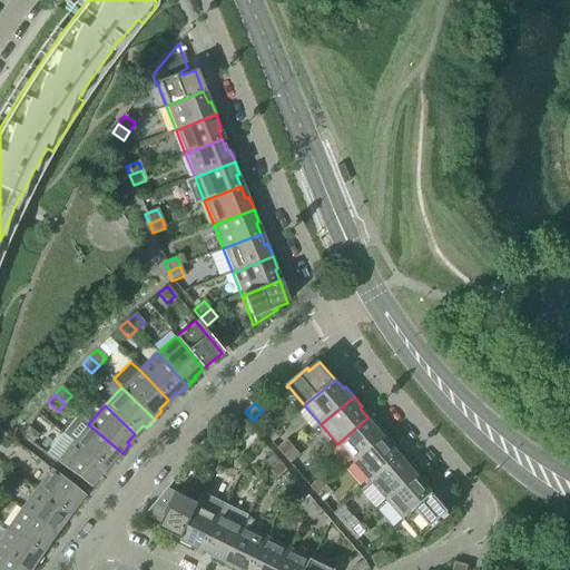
[(77,414),(60,434),(104,470),(111,460),(115,462),(123,453),(88,424),(77,414)]
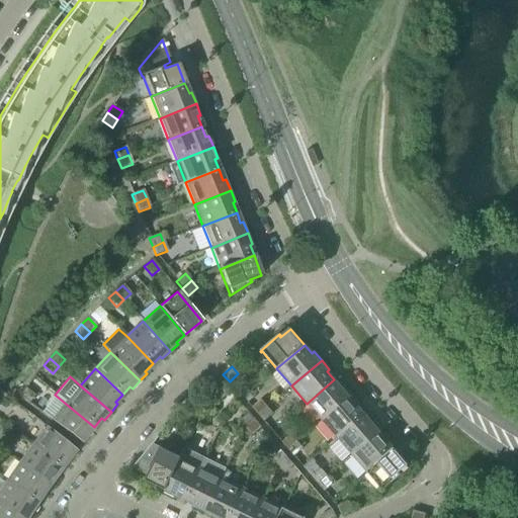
[(209,385),(216,393),(225,385),(219,378),(209,385)]
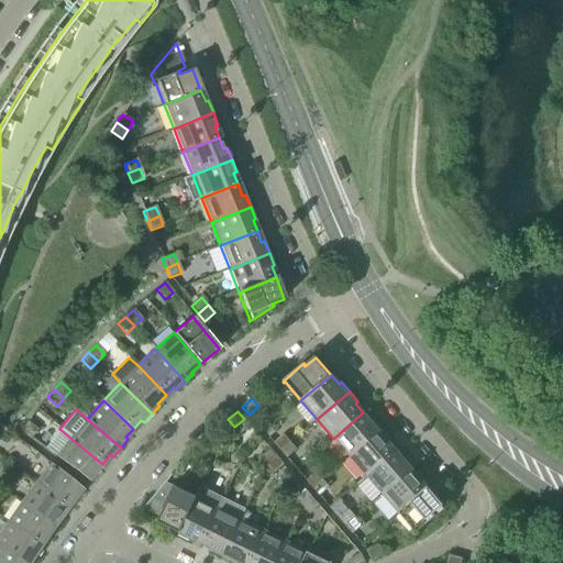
[(333,439),(350,457),(382,429),(374,419),(372,421),(363,412),(333,439)]
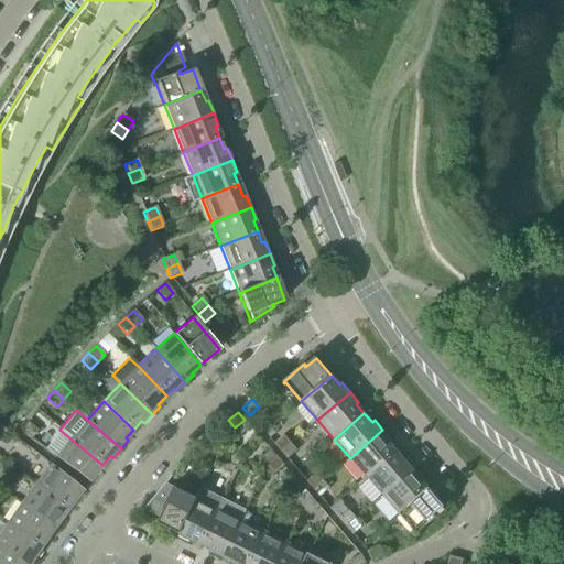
[(245,420),(235,427),(241,435),(251,427),(245,420)]
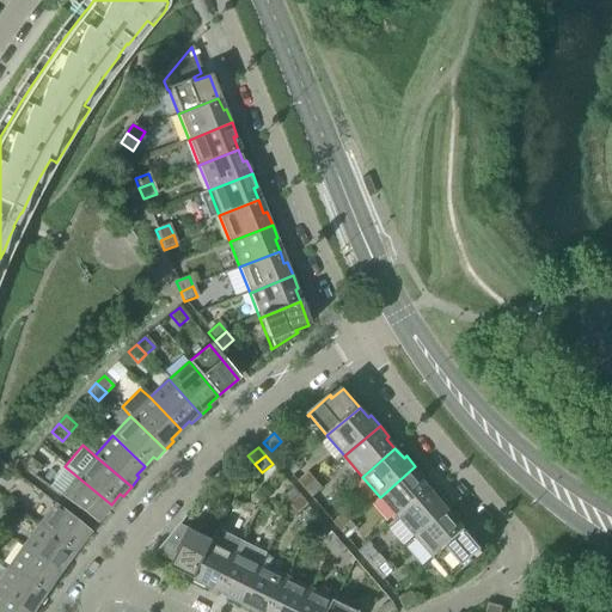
[(23,467),(34,477),(41,467),(29,459),(23,467)]
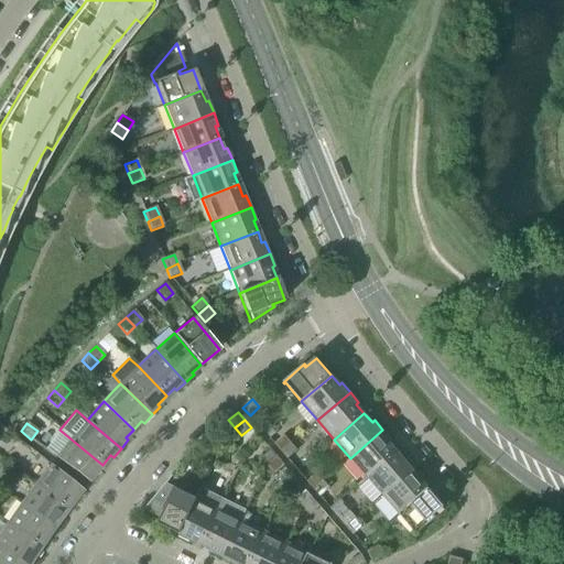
[(102,465),(60,430),(44,449),(55,458),(88,483),(102,465)]
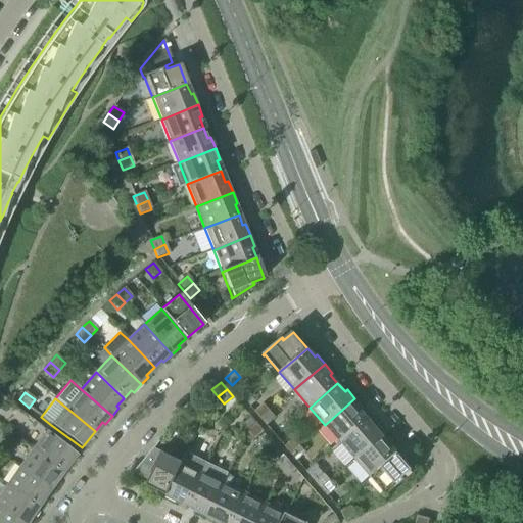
[(325,425),(340,442),(368,418),(361,410),(363,409),(354,398),(325,425)]
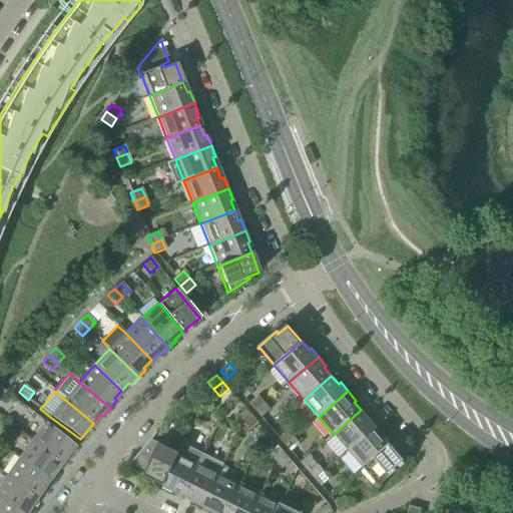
[(249,404),(255,411),(265,403),(259,396),(249,404)]
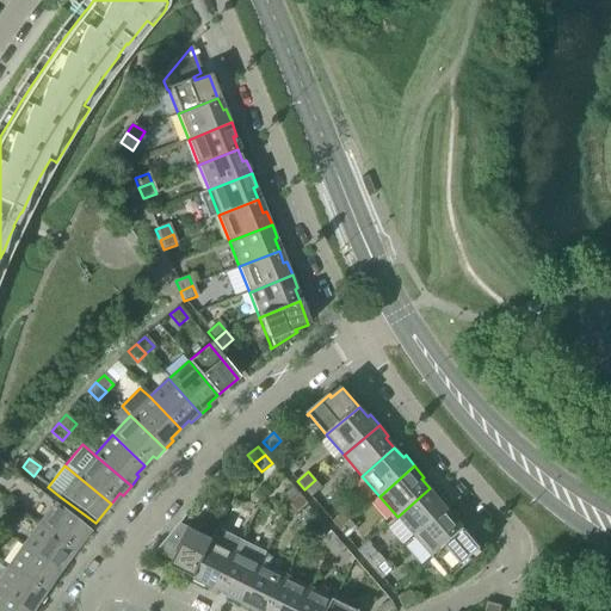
[(315,480),(304,489),(312,498),(322,488),(315,480)]
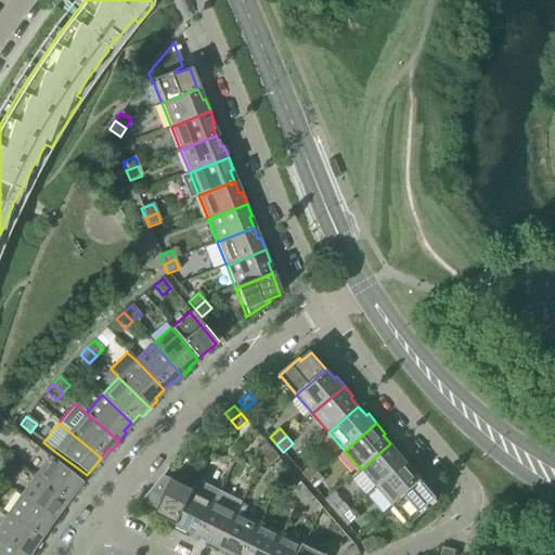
[(257,451),(263,459),(273,451),(267,443),(257,451)]
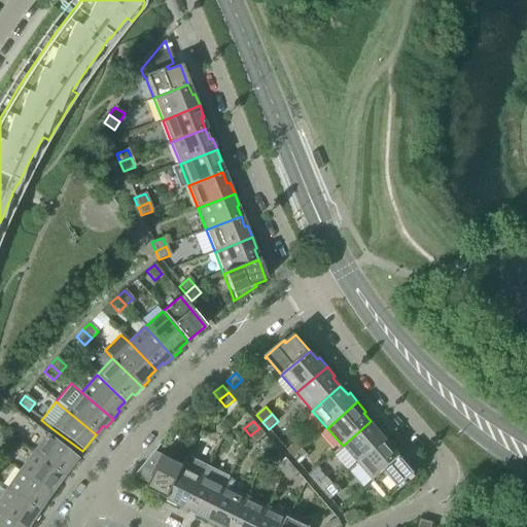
[(356,461),(358,463),(388,437),(380,428),(378,430),(371,421),(343,446),(345,449),(336,457),(347,469),(356,461)]
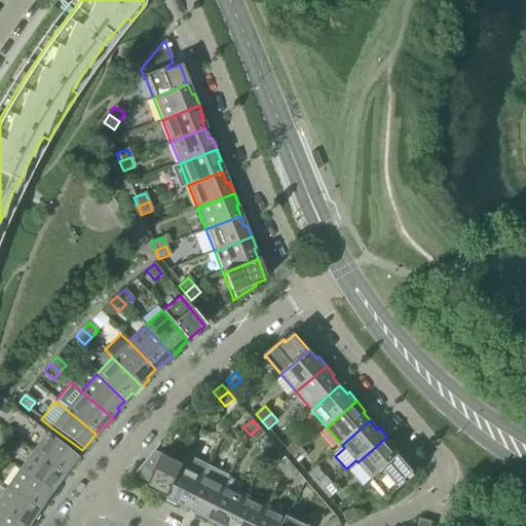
[(259,427),(250,435),(256,442),(265,435),(259,427)]
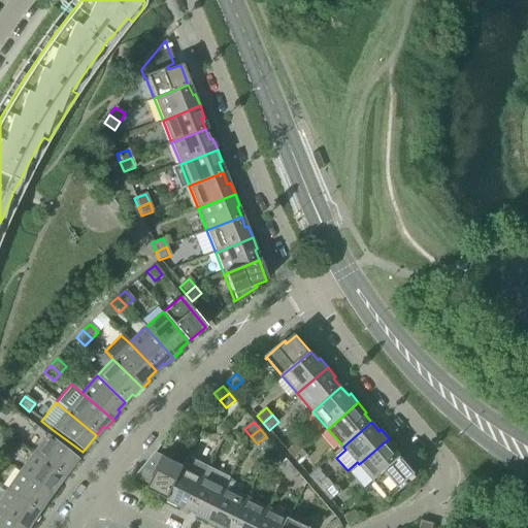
[(39,444),(32,454),(63,477),(68,470),(77,460),(46,435),(39,444)]
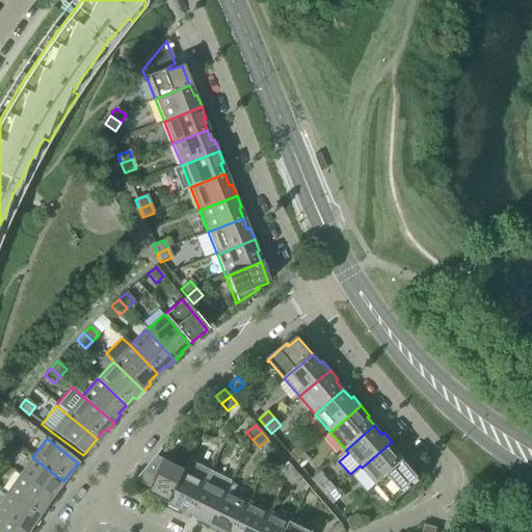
[(362,468),(376,485),(404,461),(398,453),(400,451),(392,442),(362,468)]
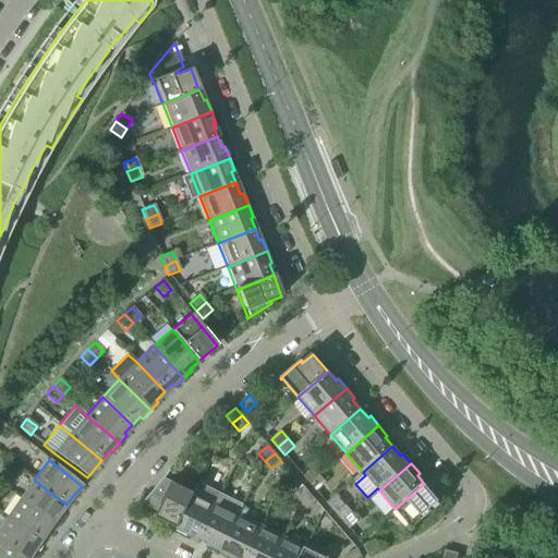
[(304,477),(311,484),(320,476),(314,469),(304,477)]
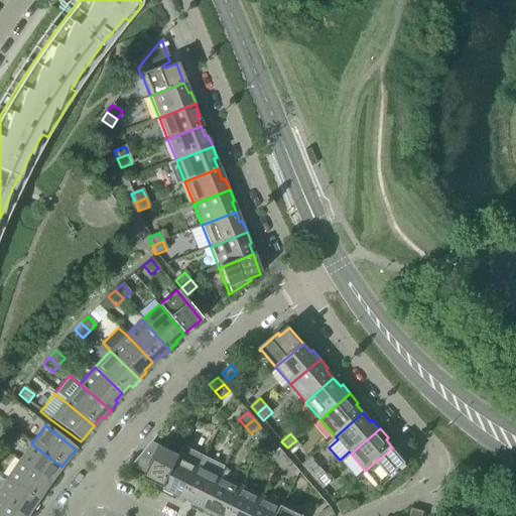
[(296,440),(287,447),(293,455),(302,447),(296,440)]
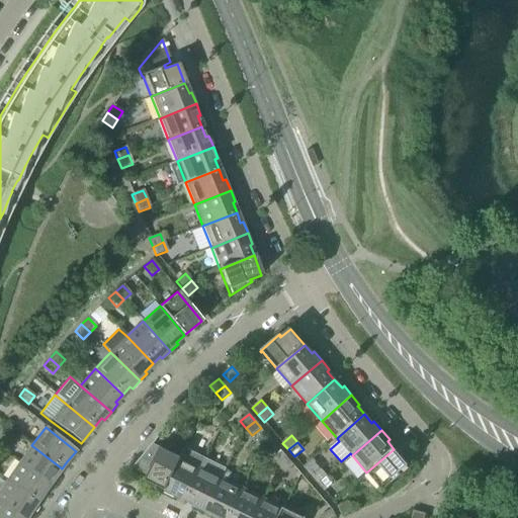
[(146,481),(164,490),(180,457),(160,447),(161,447),(159,446),(159,447),(153,444),(133,467),(148,476),(146,481)]
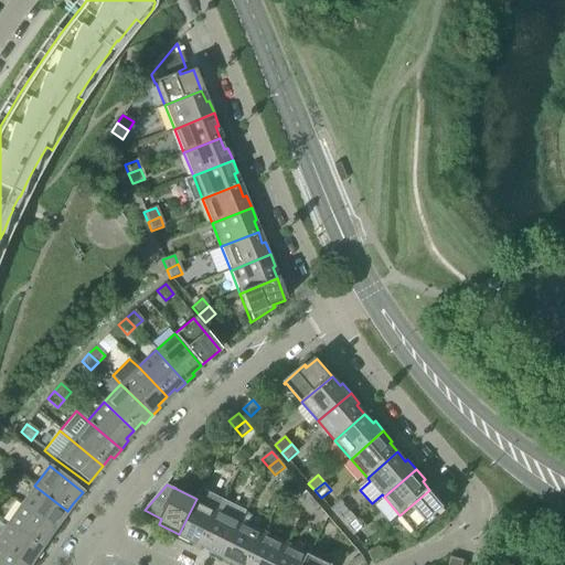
[(27,496),(20,505),(54,530),(62,518),(67,511),(34,486),(27,496)]
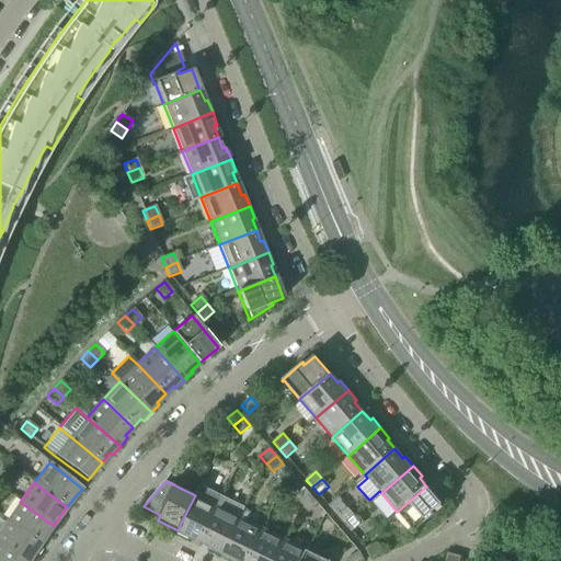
[(190,537),(201,541),(222,496),(201,485),(195,495),(178,530),(176,534),(189,539),(190,537)]
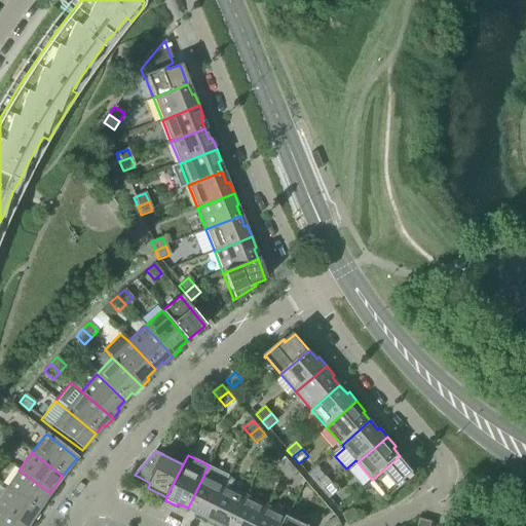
[(400,456),(372,480),(387,497),(387,498),(388,499),(408,483),(407,482),(406,482),(405,481),(415,473),(400,456)]
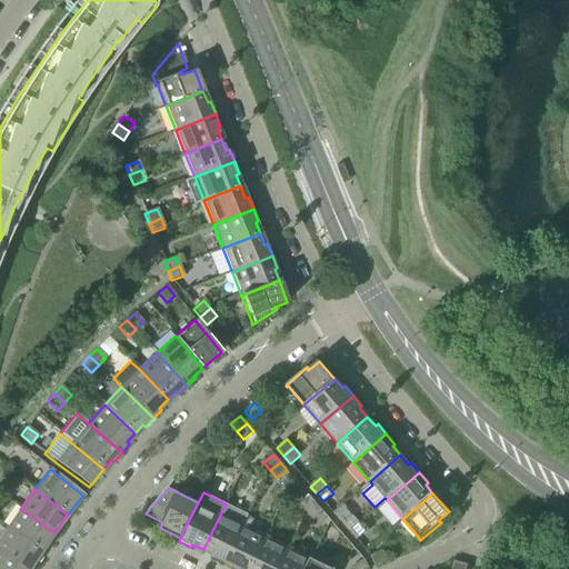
[(300,505),(307,512),(317,503),(310,496),(300,505)]
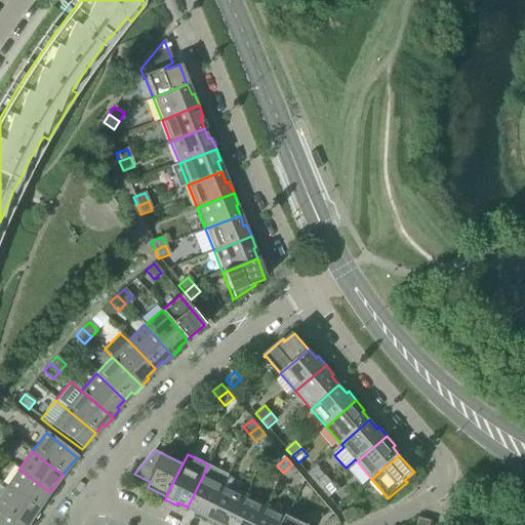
[(197,515),(207,520),(225,484),(230,475),(208,465),(188,507),(198,512),(197,515)]
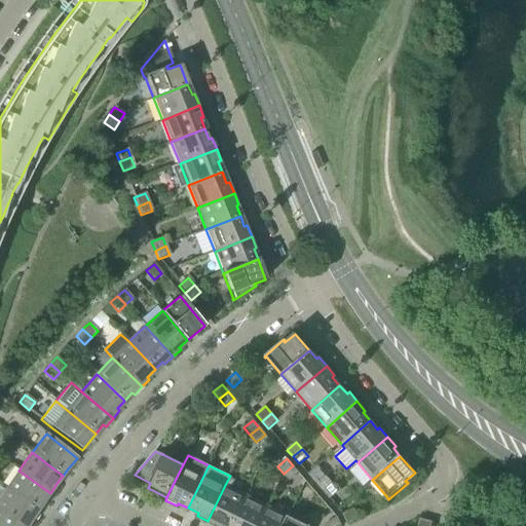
[(293,465),(284,474),(290,481),(299,473),(293,465)]
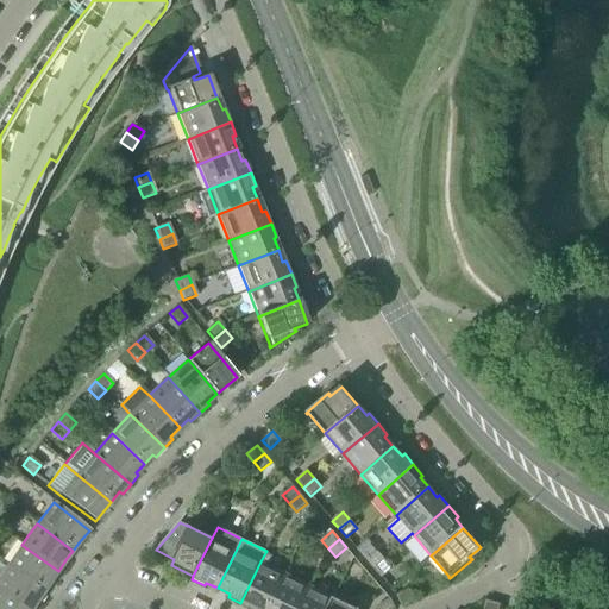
[(14,556),(6,566),(44,591),(49,583),(58,571),(22,545),(14,556)]
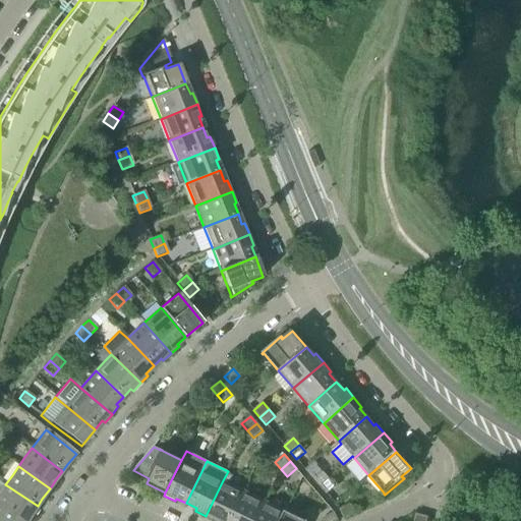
[(314,480),(321,487),(330,479),(324,472),(314,480)]
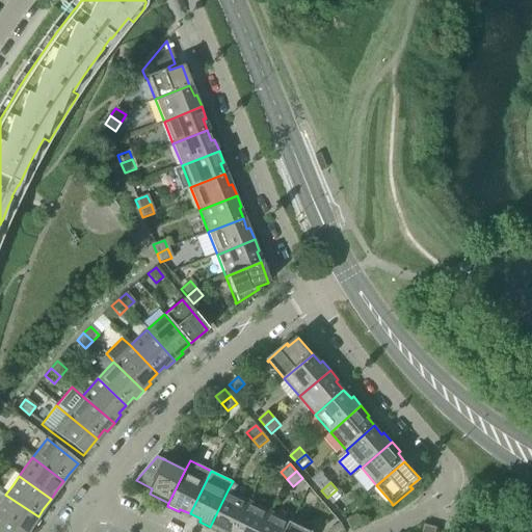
[(337,489),(327,498),(334,505),(343,497),(337,489)]
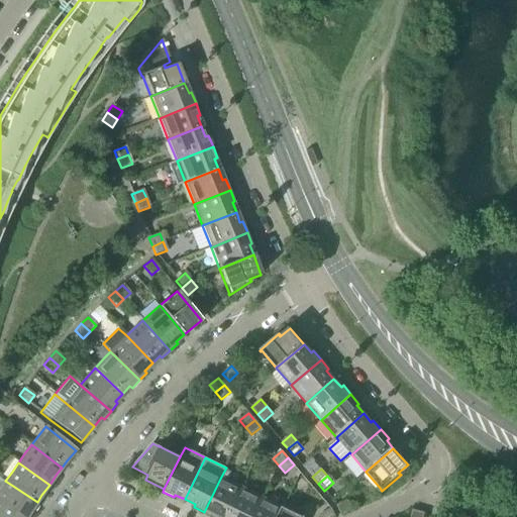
[(215,516),(216,515),(220,516),(227,516),(242,487),(221,477),(204,512),(214,516),(215,516)]
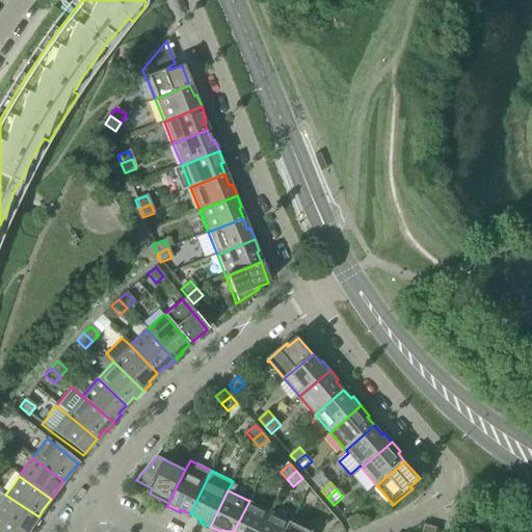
[(0,503),(0,517),(21,531),(27,531),(33,524),(38,516),(5,495),(0,503)]
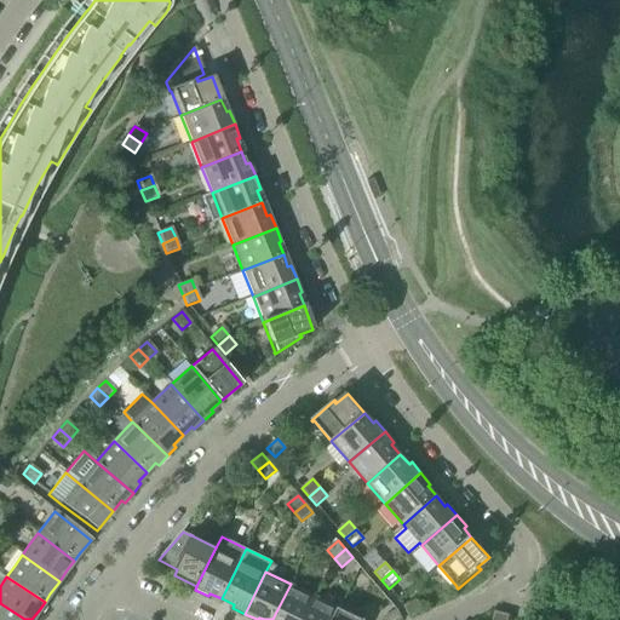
[(303,619),(315,597),(291,584),(273,619),(303,619)]
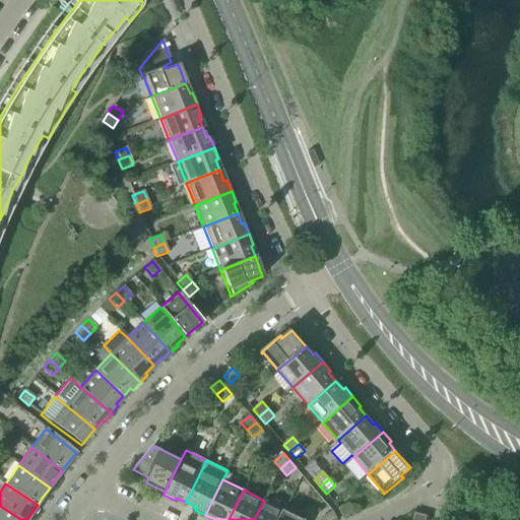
[(279,519),(284,510),(264,501),(254,519),(279,519)]
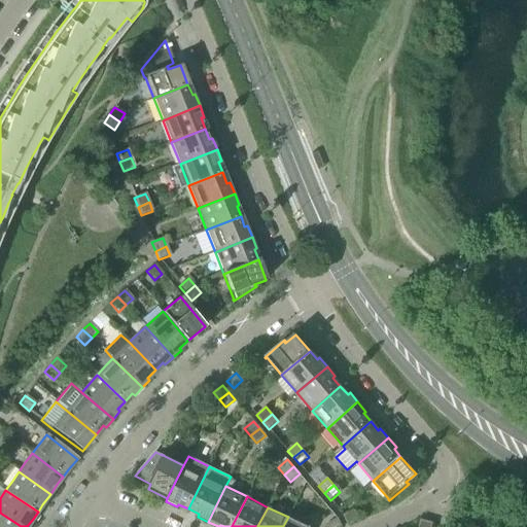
[(344,516),(348,525),(359,520),(354,511),(344,516)]
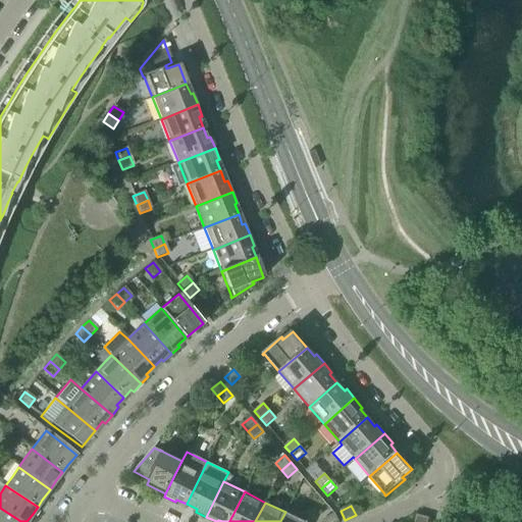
[(20,521),(0,508),(0,521),(20,521)]
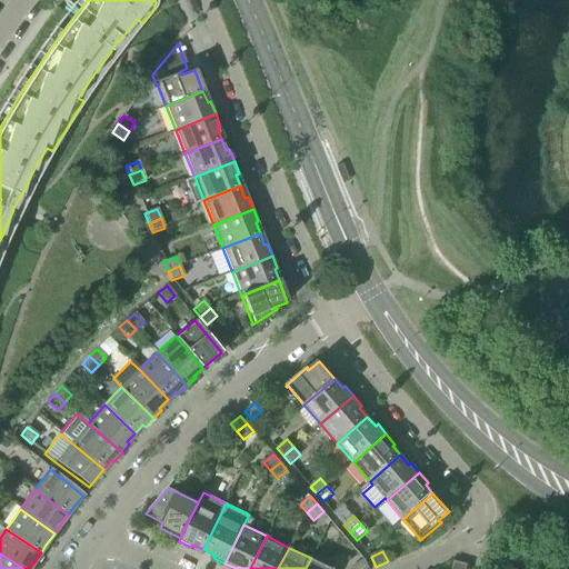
[(332,568),(311,558),(306,568),(335,568),(333,568),(332,568)]
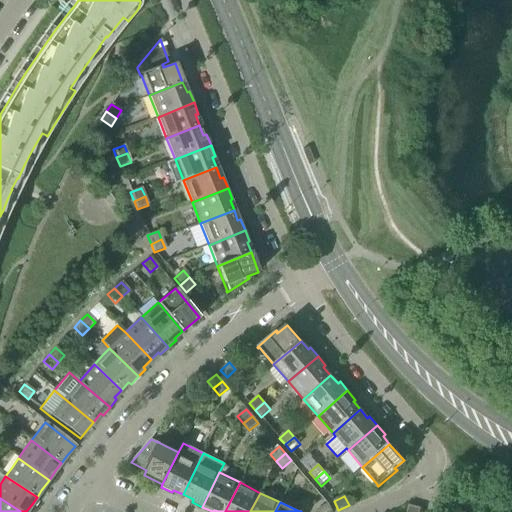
All buildings are outlined.
